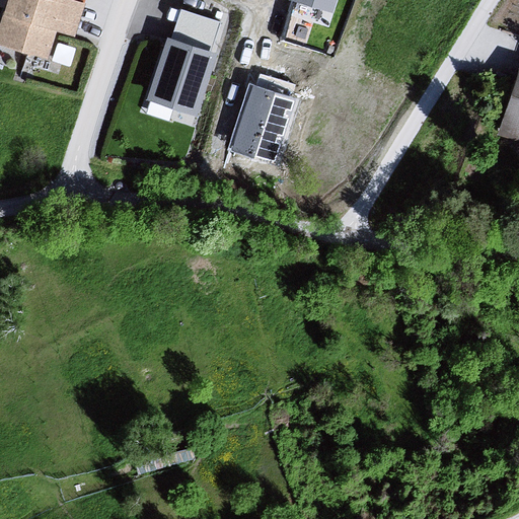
[(76,6),(53,0),(0,0),(0,50),(41,62),(49,38),(65,42),(76,6)]
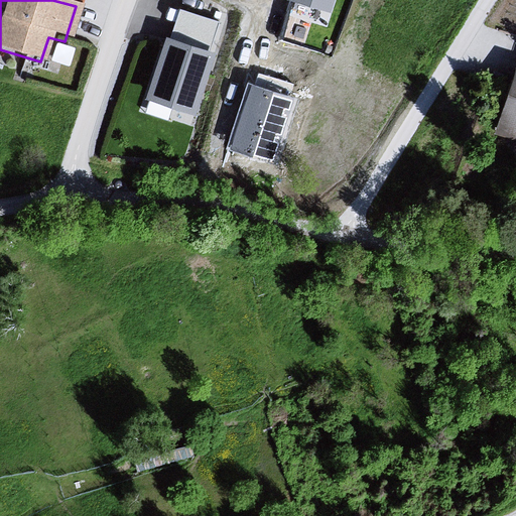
[(333,0),(298,0),(330,10),(333,0)]
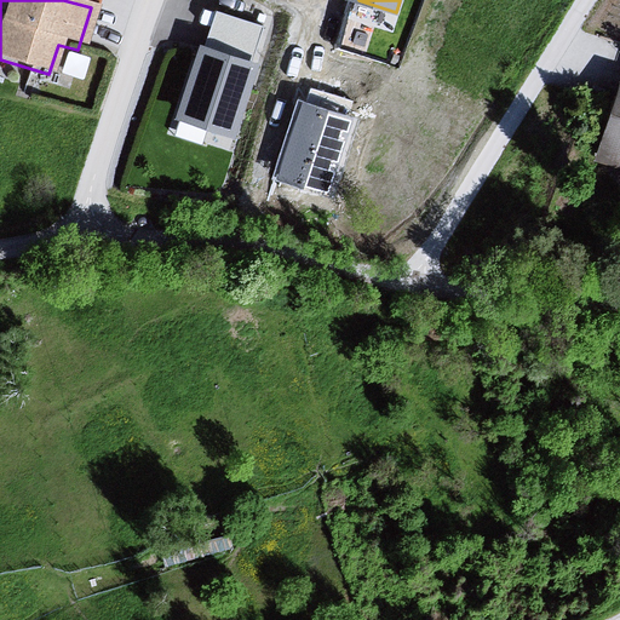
[(217,10),(172,137),(235,149),(274,28),(217,10)]
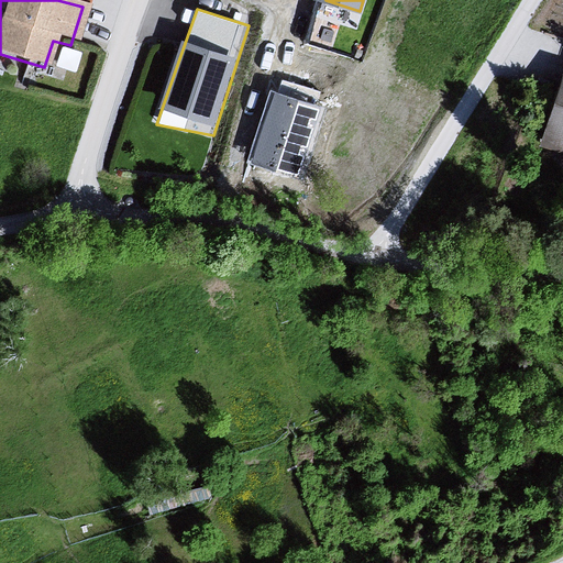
[(562,78),(550,75),(532,150),(562,156),(562,78)]
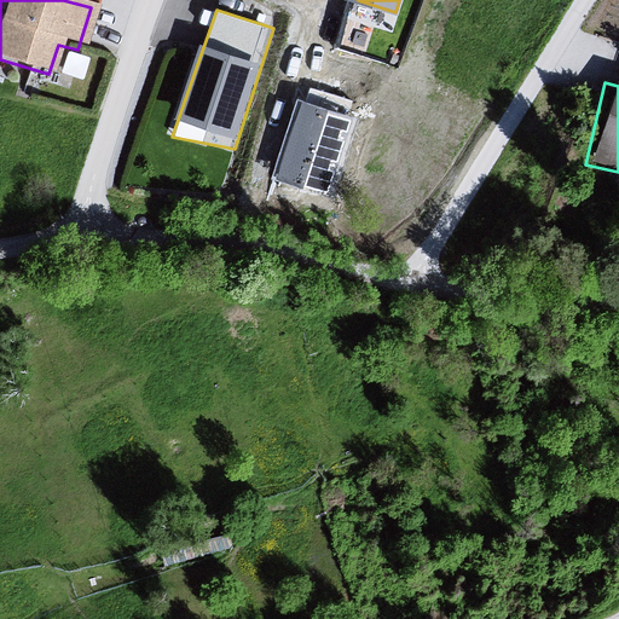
[(348,121),(301,105),(279,174),(327,190),(348,121)]
